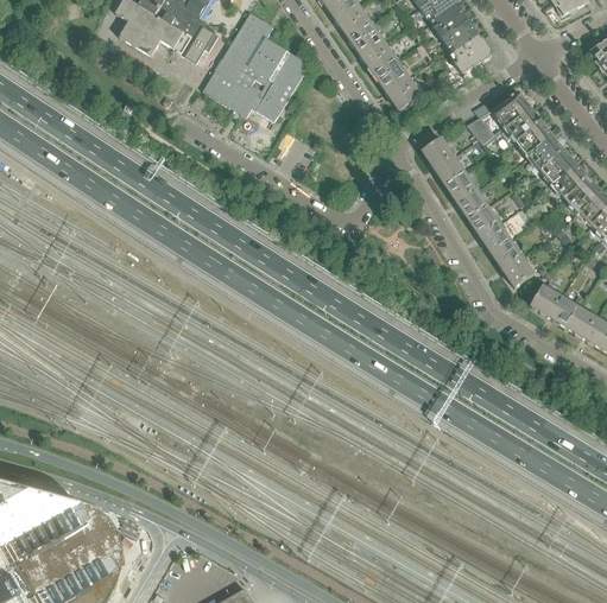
[(122,0),(114,13),(128,20),(119,37),(151,56),(159,40),(172,48),(171,49),(195,63),(203,48),(208,50),(217,35),(202,26),(204,23),(197,18),(208,0),(122,0)]
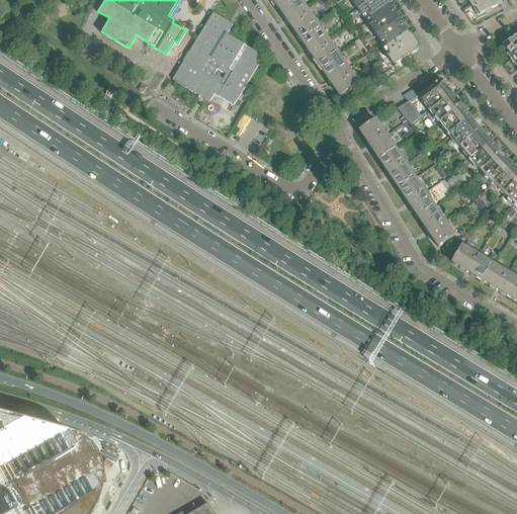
[(316,20),(300,0),(279,0),(276,2),(297,32),(316,20)]
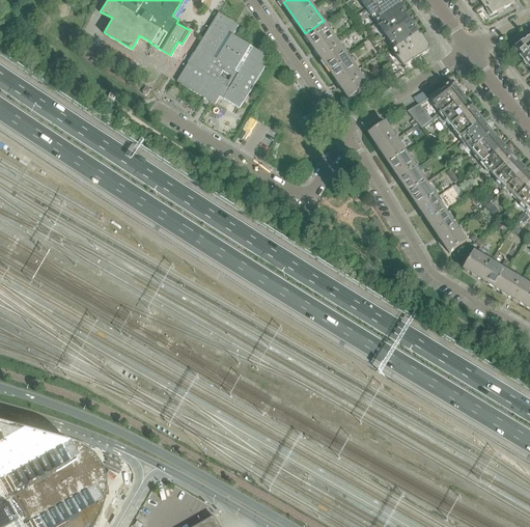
[(338,0),(335,2),(340,9),(345,5),(341,0),(338,0)]
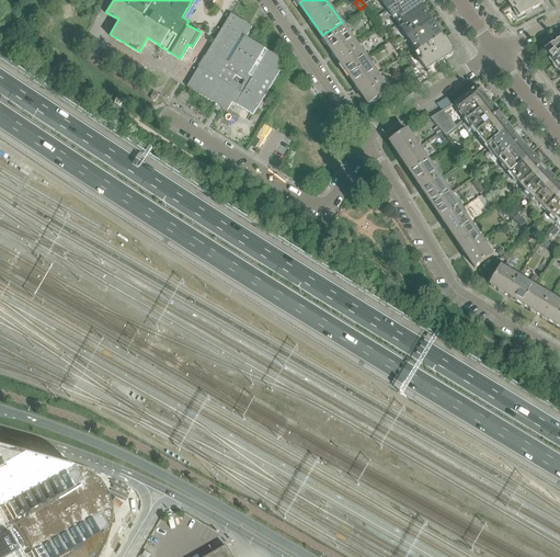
[(381,0),(392,14),(398,21),(421,4),(420,4),(421,2),(420,0),(381,0)]
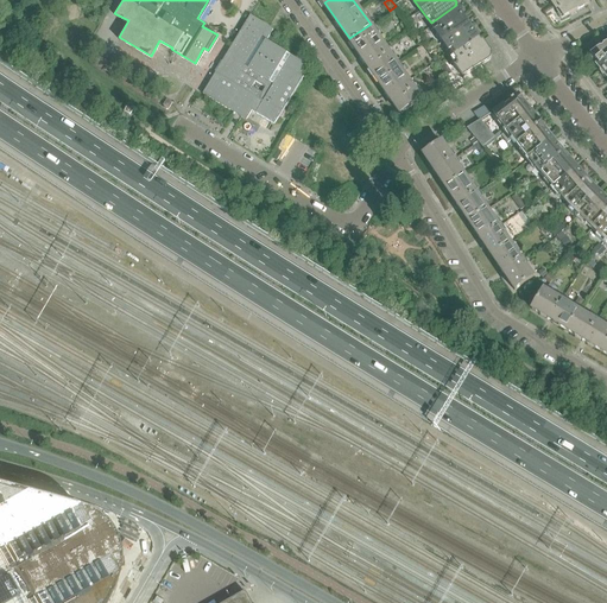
[(585,0),(550,0),(561,14),(588,1),(587,0),(585,0)]
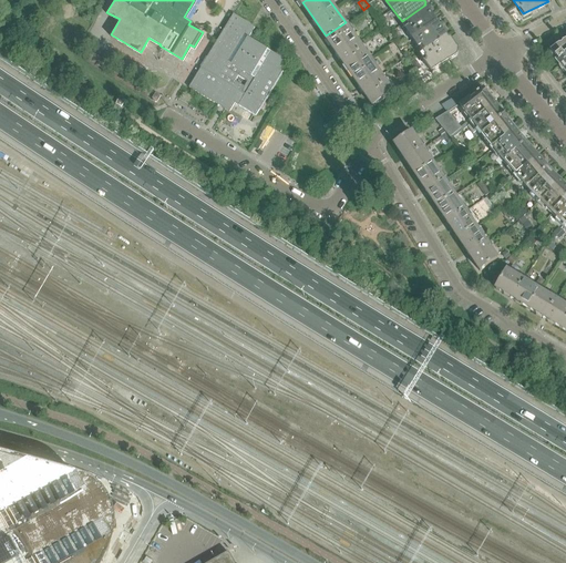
[(423,50),(445,34),(444,33),(445,31),(443,28),(441,29),(436,21),(439,20),(435,16),(434,18),(429,10),(430,9),(428,6),(425,6),(425,4),(402,21),(405,27),(404,27),(418,45),(419,44),(423,50)]
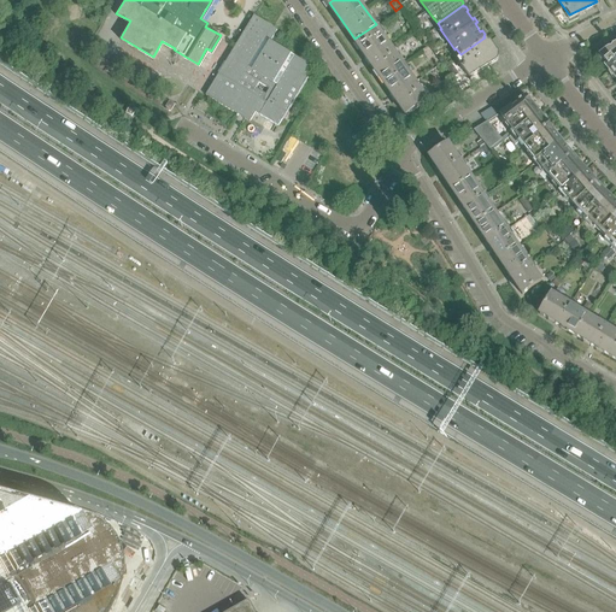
[(276,25),(253,12),(252,12),(205,92),(236,111),(235,112),(235,113),(236,112),(248,118),(254,109),(258,111),(277,123),(312,64),(269,37),(276,25)]
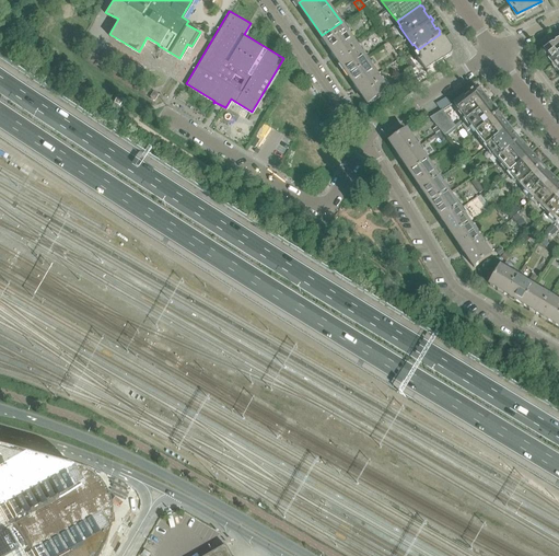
[(364,55),(341,22),(322,35),(345,68),(364,55)]
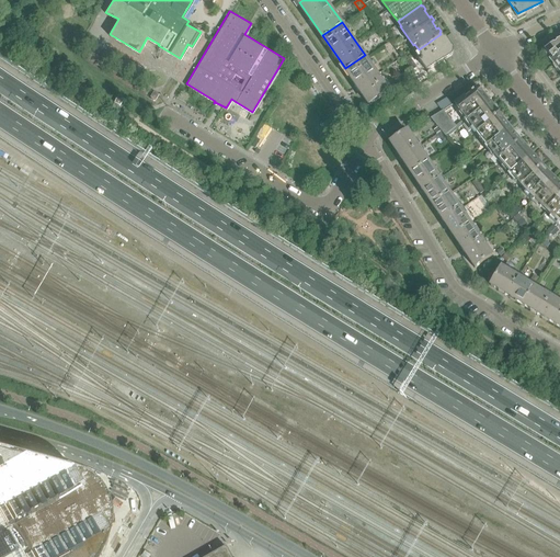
[(445,36),(443,36),(441,34),(419,49),(421,54),(420,54),(422,58),(420,59),(426,68),(433,64),(434,64),(445,56),(446,57),(448,55),(448,54),(450,52),(452,46),(445,36)]
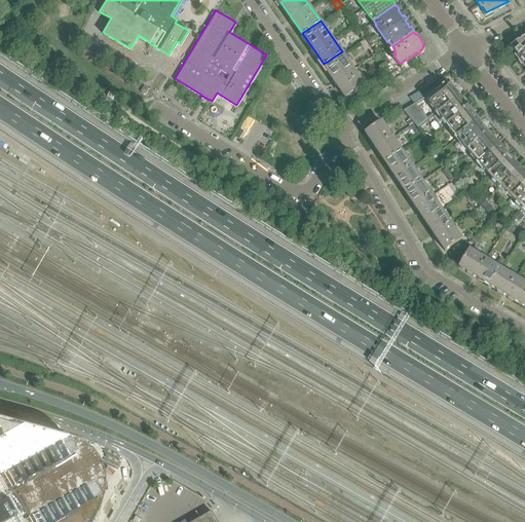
[(524,37),(518,40),(517,39),(510,45),(519,58),(524,51),(524,37)]
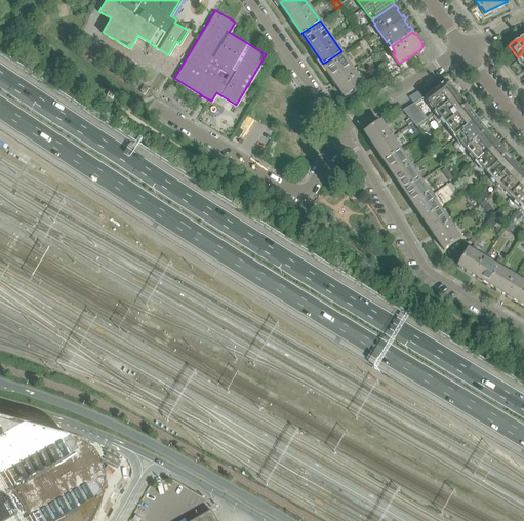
[(363,83),(351,66),(341,51),(323,64),(333,80),(345,95),(363,83)]
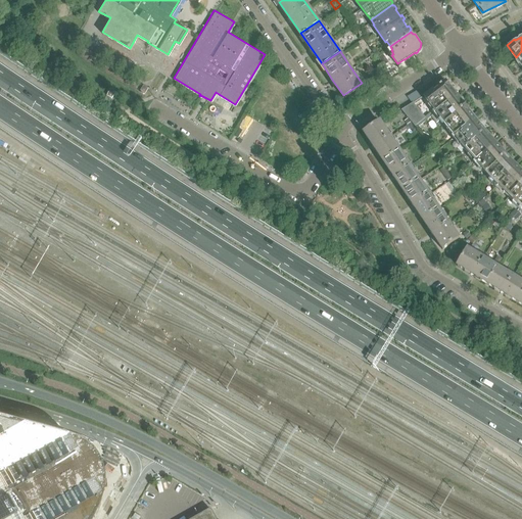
[(383,63),(387,60),(382,52),(381,53),(377,55),(383,63)]
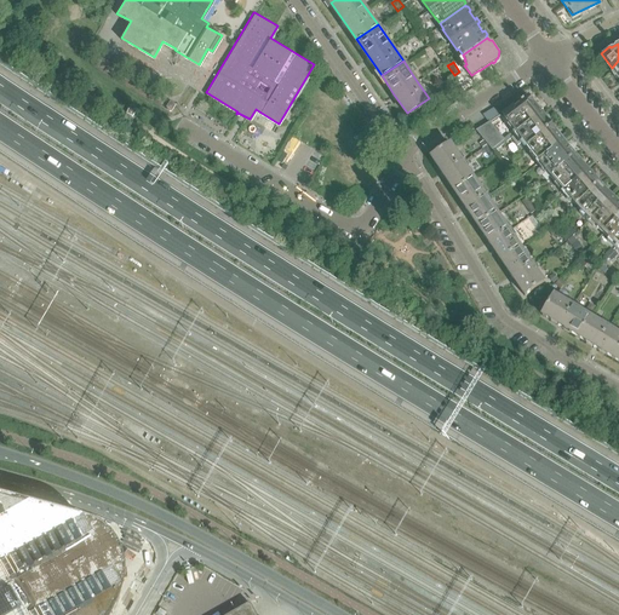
[(491,68),(481,74),(483,78),(493,72),(491,68)]
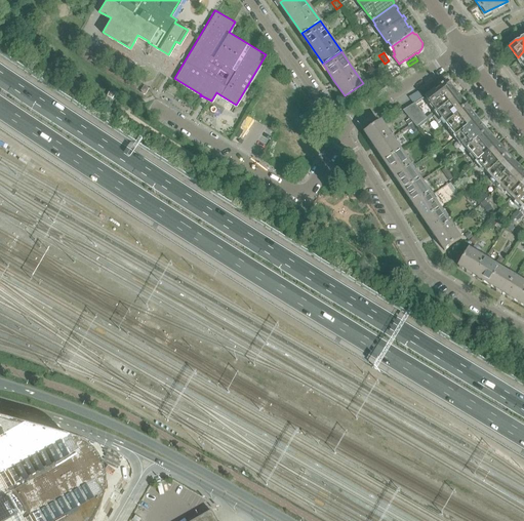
[(451,85),(447,79),(440,84),(437,78),(426,87),(430,92),(425,95),(436,111),(432,114),(441,125),(444,123),(467,105),(462,99),(460,101),(450,86),(451,85)]
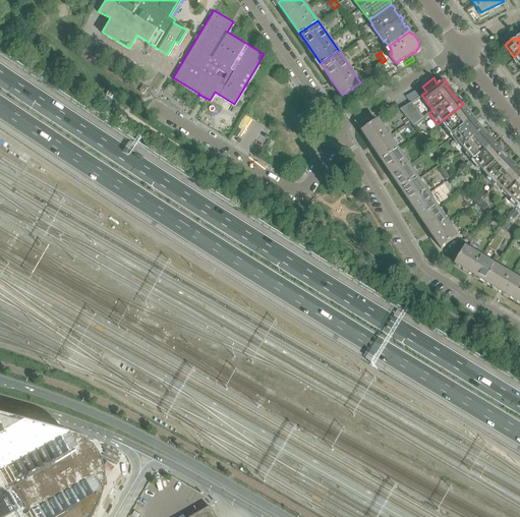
[(110,88),(106,93),(111,96),(115,91),(110,88)]
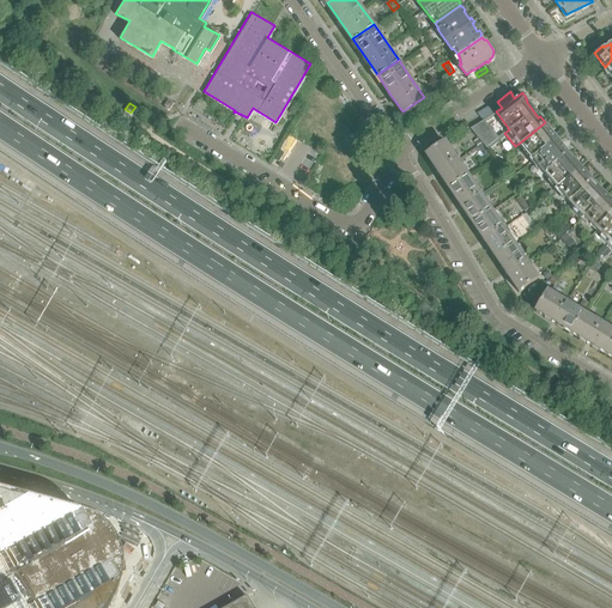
[(483,117),(492,110),(488,103),(477,109),(483,117)]
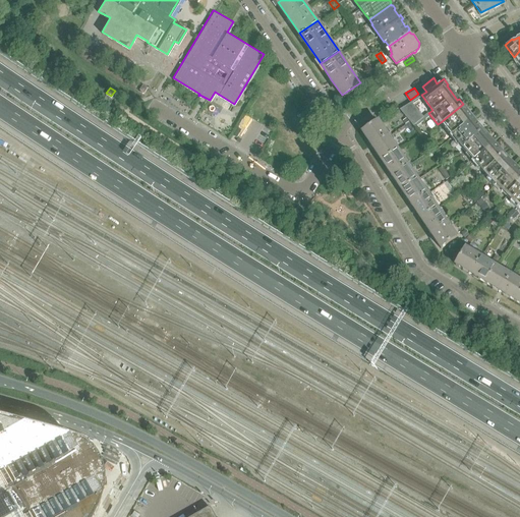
[(421,115),(419,113),(410,100),(405,104),(417,118),(421,115)]
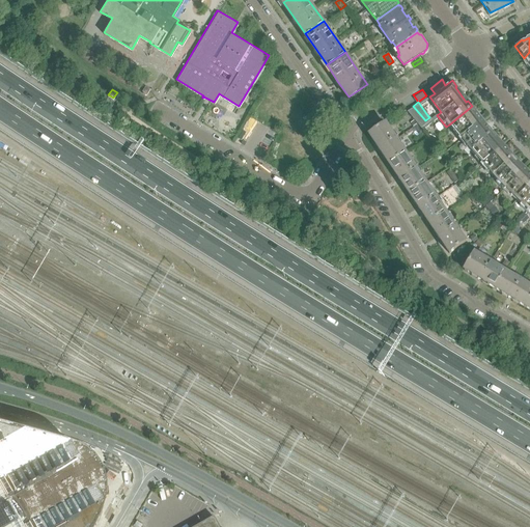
[(419,125),(425,120),(413,106),(407,109),(419,125)]
